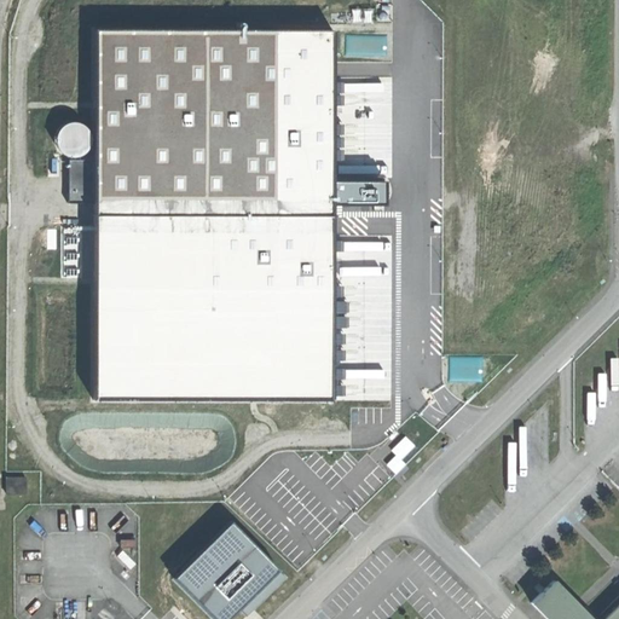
[(100,33),(98,399),(334,401),(334,202),(339,202),(387,203),(388,183),(334,183),(334,32),(100,33)]
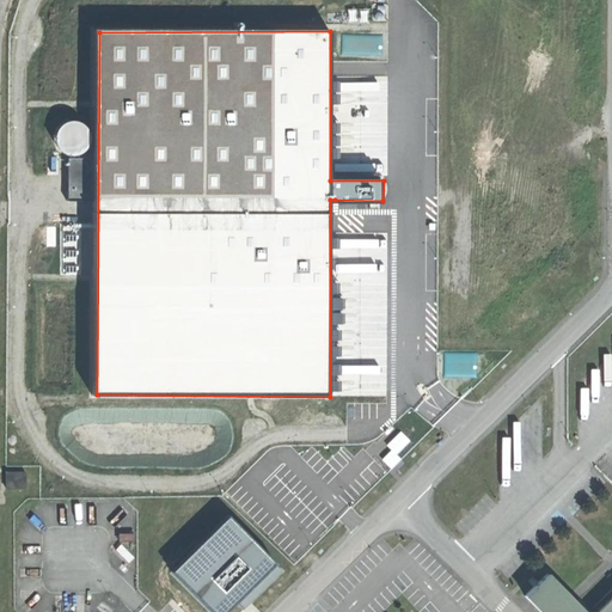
[(401,430),(387,445),(392,448),(383,458),(392,467),(402,458),(398,456),(411,441),(401,430)]
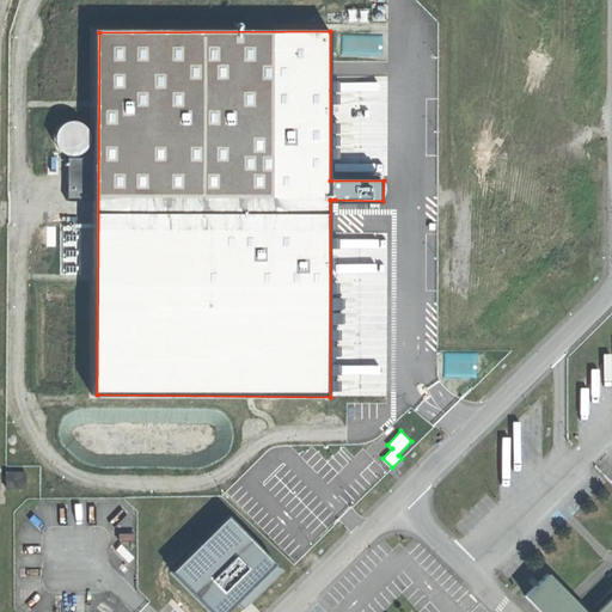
[(5,470),(5,488),(28,487),(28,470),(5,470)]
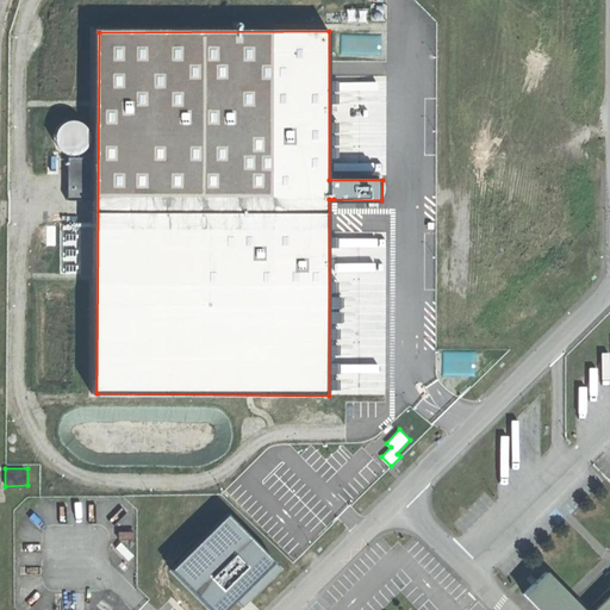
[(172,574),(206,609),(228,609),(236,603),(242,609),(244,609),(284,572),(230,517),(172,574)]
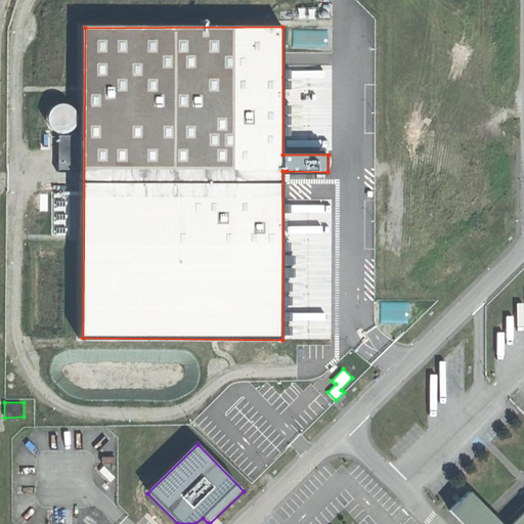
[(523,523),(523,507),(506,523),(504,523),(471,490),(450,510),(464,523),(523,523)]
